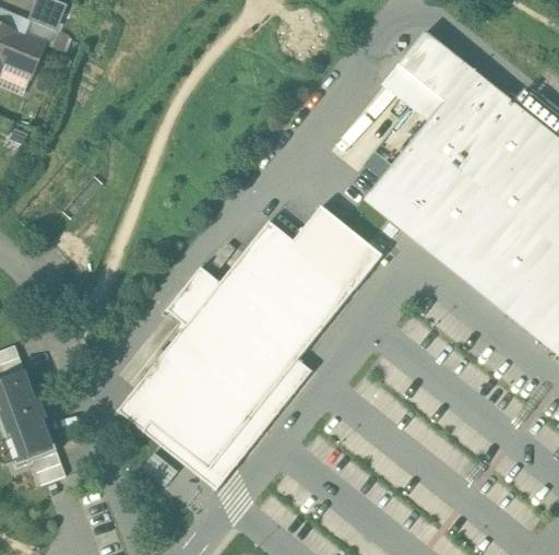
[(67,2),(61,0),(34,0),(27,16),(30,18),(56,28),(67,2)]
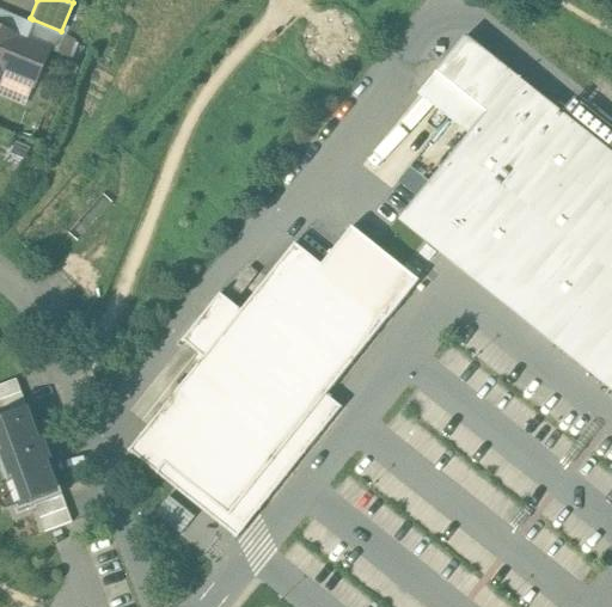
[(30,19),(0,6),(0,23),(26,35),(32,19),(30,18),(30,19)]
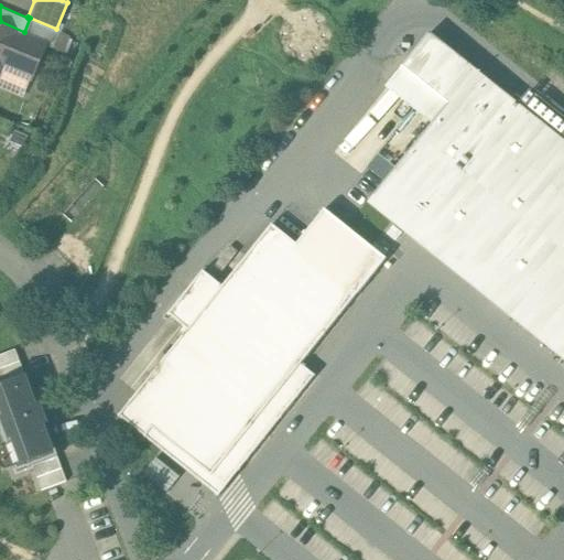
[(56,29),(30,18),(24,32),(46,42),(46,43),(53,45),(58,30),(56,29)]
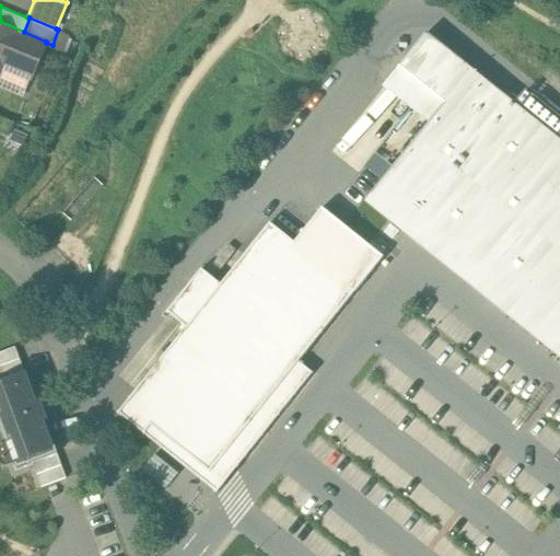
[(24,32),(0,21),(0,66),(1,64),(32,77),(46,43),(46,42),(24,32)]
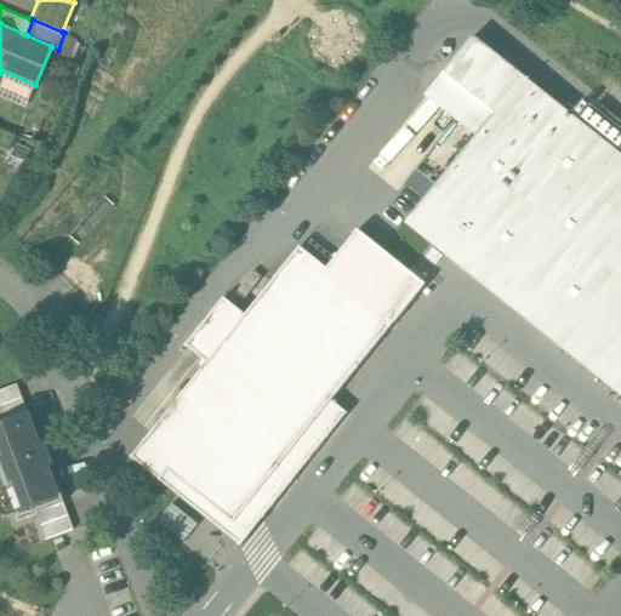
[(620,152),(472,33),(442,70),(493,112),(410,214),(434,233),(434,234),(437,237),(437,235),(460,254),(461,256),(462,255),(494,280),(494,281),(496,283),(529,308),(528,309),(530,311),(531,311),(563,336),(563,337),(565,338),(597,364),(599,366),(599,365),(620,382),(620,152)]
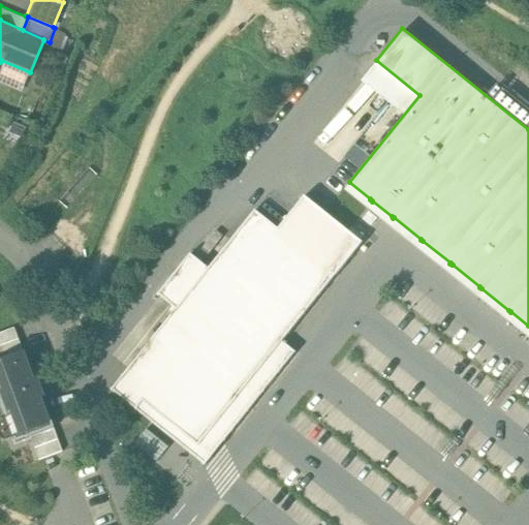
[(12,113),(0,107),(0,121),(7,125),(12,113)]
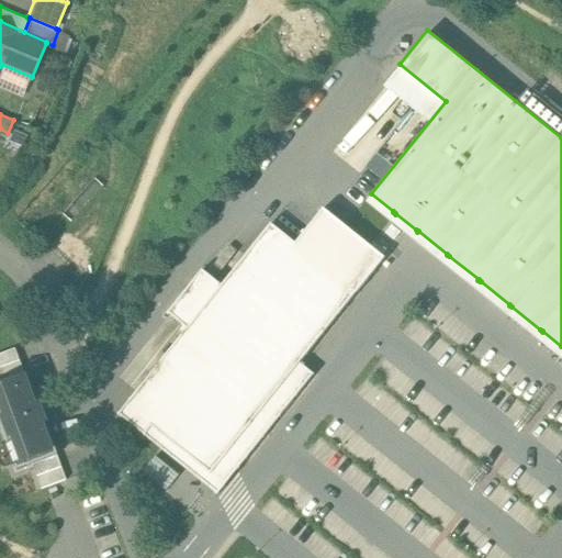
[(269,223),(254,242),(251,243),(253,244),(237,263),(236,263),(235,264),(236,265),(222,282),(221,282),(203,269),(203,268),(201,266),(200,268),(201,269),(186,288),(184,288),(183,289),(183,290),(169,309),(168,309),(166,311),(168,312),(169,311),(187,325),(181,334),(180,333),(179,335),(164,355),(164,354),(161,356),(163,356),(147,376),(147,375),(145,377),(146,377),(131,397),(130,395),(128,398),(130,398),(120,411),(119,410),(117,412),(119,413),(120,412),(143,432),(144,434),(146,432),(145,431),(152,424),(209,470),(209,471),(211,472),(212,470),(211,470),(224,454),(236,465),(237,467),(239,465),(238,464),(245,456),(245,457),(247,455),(246,455),(261,435),(262,436),(263,434),(262,434),(278,414),(279,415),(280,413),(280,412),(294,393),(295,394),(298,392),(296,391),(312,372),(312,374),(314,371),(312,370),(299,360),(305,353),(307,352),(306,350),(321,333),(322,333),(323,332),(322,331),(337,312),(338,312),(339,311),(339,310),(355,291),(357,290),(355,288),(353,289),(335,274),(335,272),(334,271),(333,272),(314,257),(314,256),(312,254),(312,255),(292,240),(293,238),(291,237),(291,238),(271,223),(272,222),(270,221),(269,222),(269,223)]
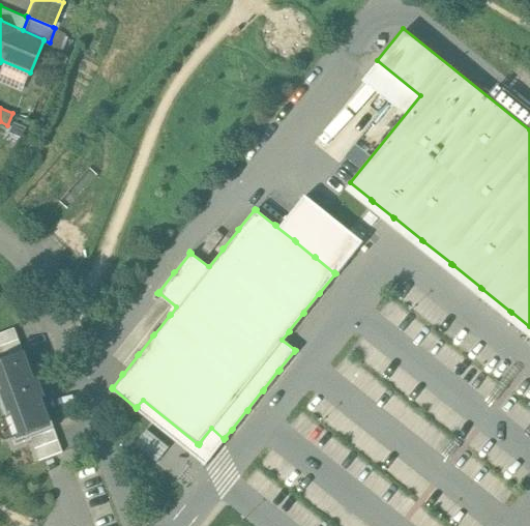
[(25,347),(0,356),(0,400),(16,440),(54,426),(25,347)]
